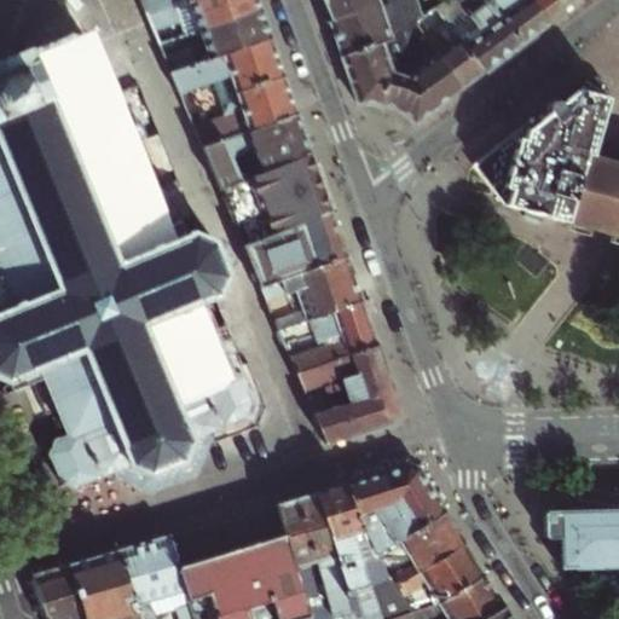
[(140,0),(146,16),(194,0),(140,0)]
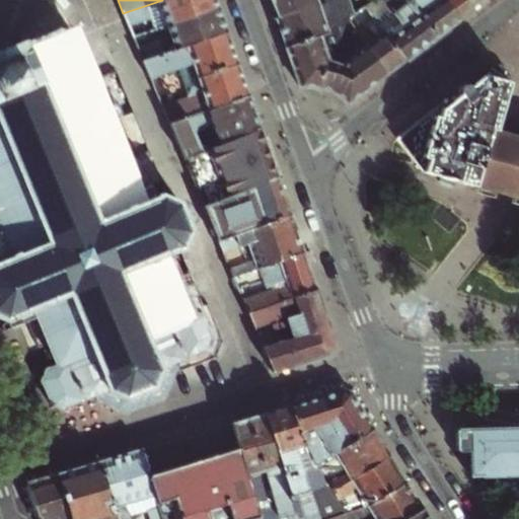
[(155,30),(220,9),(216,0),(162,0),(123,13),(130,27),(152,20),(155,30)]
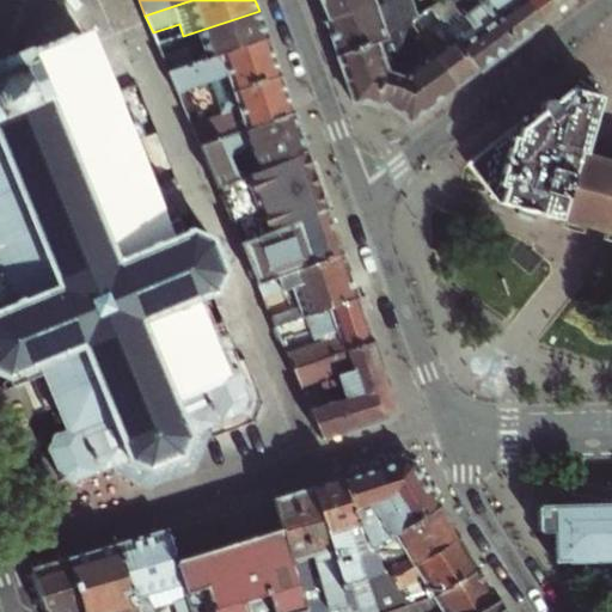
[(395,1),(393,0),(319,0),(324,7),(329,22),(330,22),(395,1)]
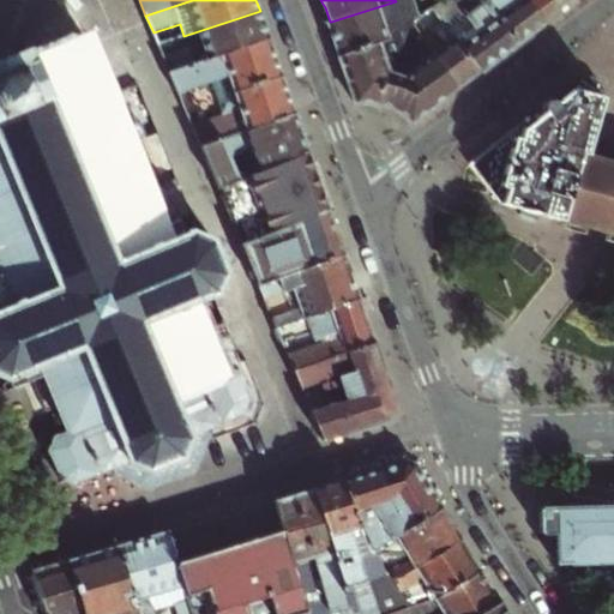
[(395,0),(396,1),(331,22),(330,22),(326,23),(335,43),(339,58),(384,42),(411,24),(414,23),(421,18),(416,8),(414,0),(395,0)]
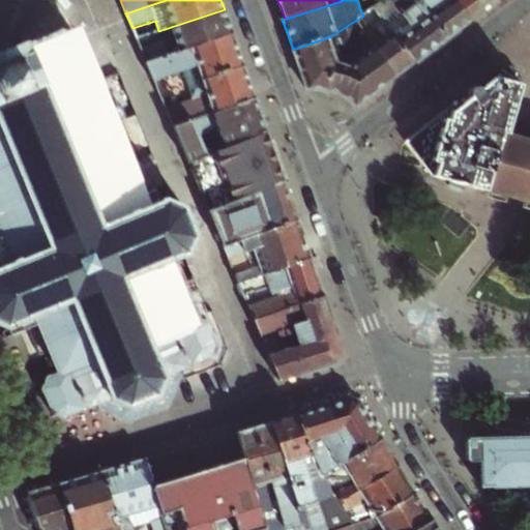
[(386,0),(375,8),(414,64),(431,52),(445,40),(415,0),(386,0)]
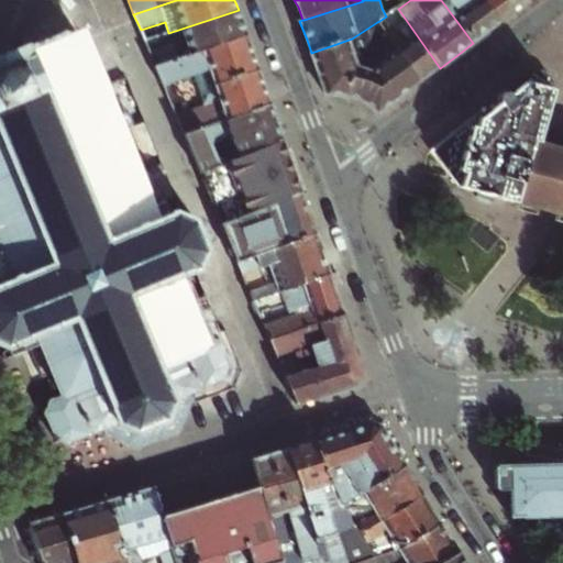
[(441,0),(473,43),(487,33),(500,23),(483,0),(441,0)]
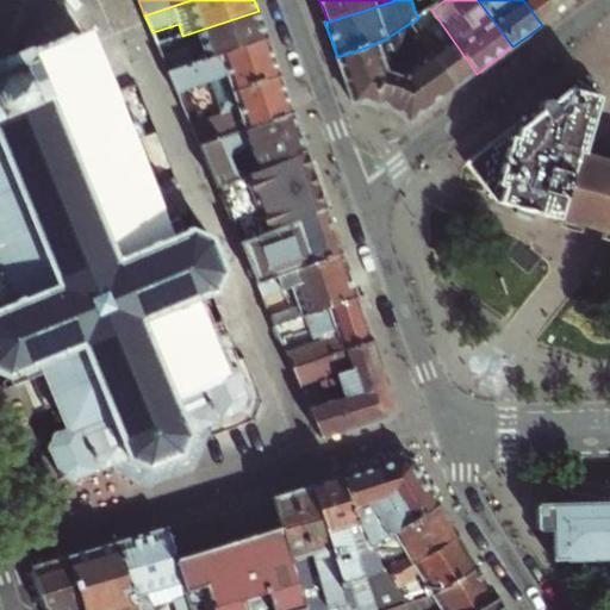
[(523,0),(542,25),(558,13),(572,2),(571,0),(523,0)]
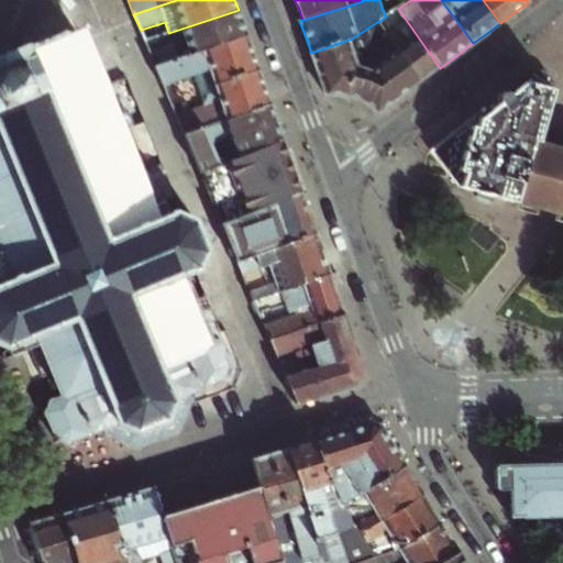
[(383,26),(388,34),(421,83),(432,74),(440,68),(398,9),(386,17),(379,21),(383,26)]
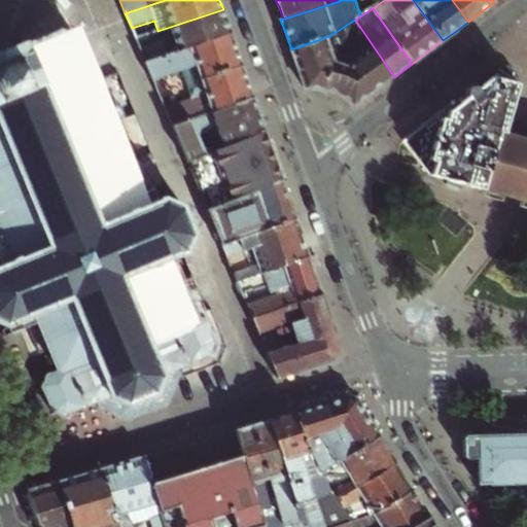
[(138,46),(145,64),(231,33),(227,22),(223,9),(157,31),(161,40),(147,46),(146,43),(138,46)]
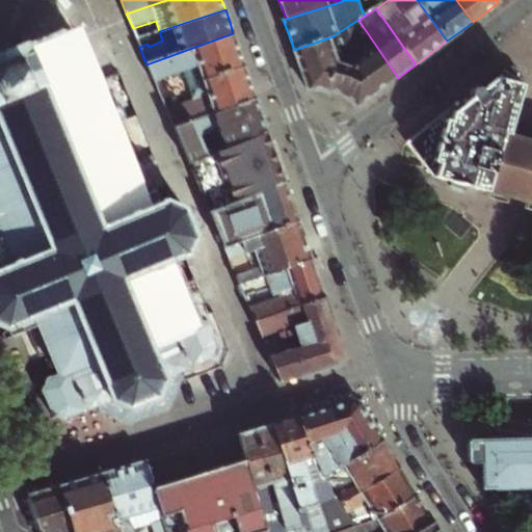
[(333,36),(294,50),(309,91),(315,90),(326,90),(340,59),(354,25),(356,21),(333,36)]
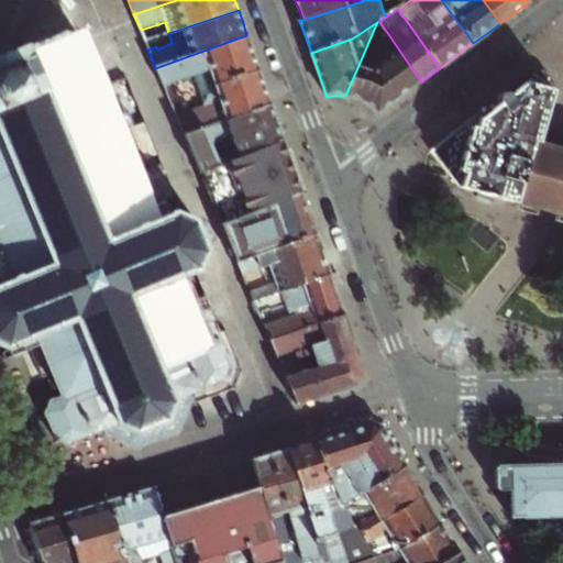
[(360,63),(345,96),(348,95),(360,100),(363,101),(379,113),(421,83),(388,34),(371,45),(382,63),(376,66),(374,69),(360,63)]
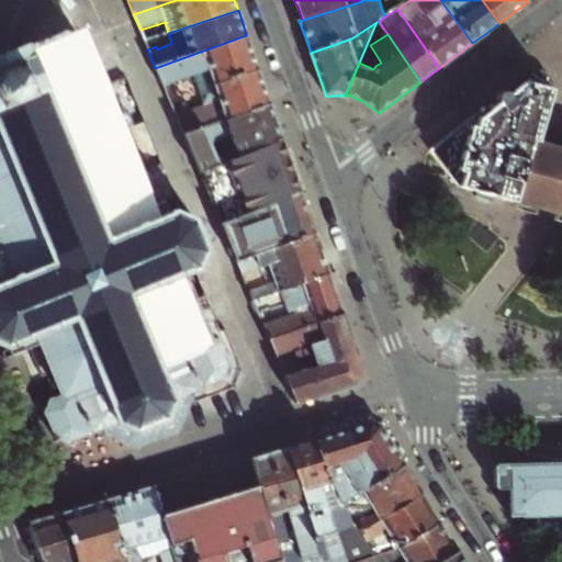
[(208,70),(213,86),(259,70),(253,53),(246,35),(155,68),(163,87),(208,70)]
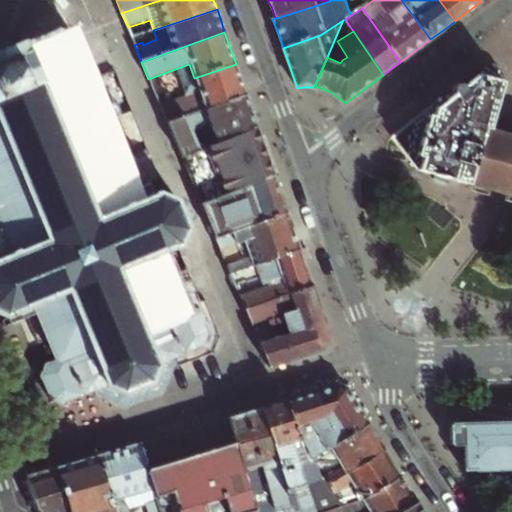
[(38,344),(47,341),(52,352),(56,362),(46,366),(41,378),(52,403),(63,405),(97,392),(99,398),(124,408),(163,392),(175,366),(172,360),(204,347),(211,336),(200,311),(188,306),(186,308),(163,253),(181,246),(188,226),(175,196),(159,189),(132,200),(129,192),(131,191),(128,182),(125,184),(80,76),(91,72),(78,40),(74,42),(72,38),(66,40),(62,33),(28,48),(24,39),(0,48),(0,227),(3,234),(1,235),(4,244),(6,243),(10,251),(0,254),(0,314),(7,318),(25,311),(38,344)]
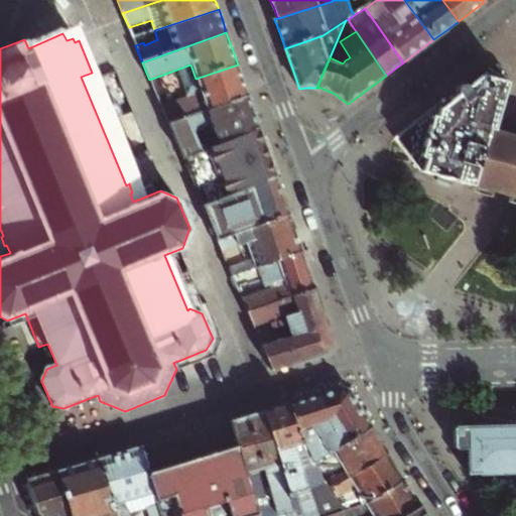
[(515,141),(499,137),(513,88),(514,80),(511,71),(506,65),(498,63),(491,66),(399,142),(400,143),(424,176),(443,181),(441,190),(449,192),(456,195),(459,185),(499,197),(515,202),(515,141)]
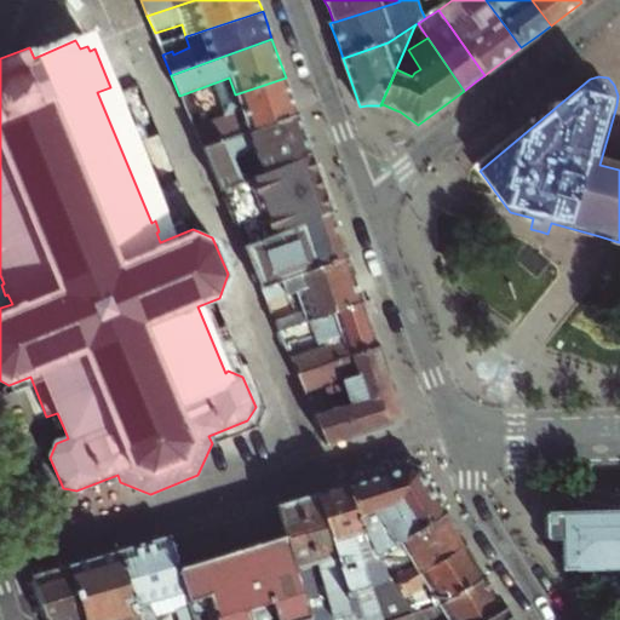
[(201,149),(297,114),(292,96),(286,78),(235,95),(217,101),(225,125),(196,135),(201,149)]
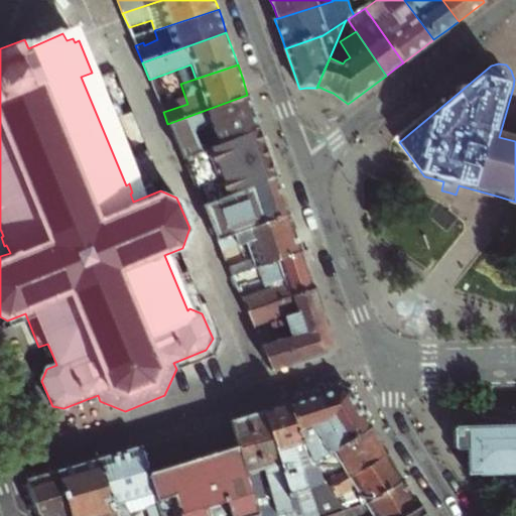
[(182,159),(258,127),(253,112),(247,95),(167,124),(182,159)]
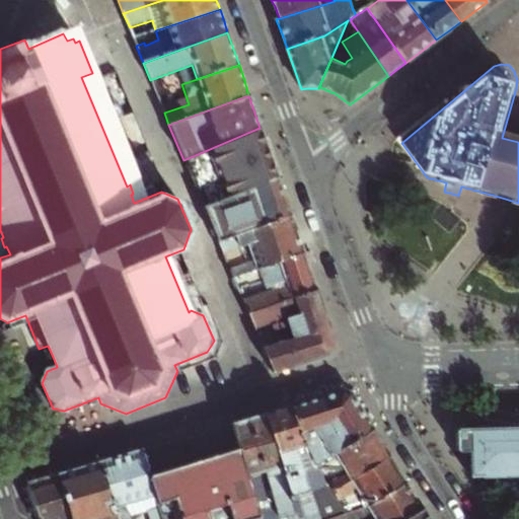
[(224,177),(271,158),(266,144),(260,128),(183,160),(192,180),(205,176),(204,172),(224,177)]
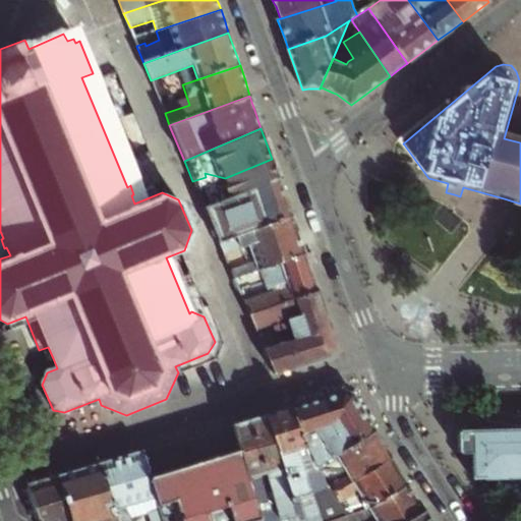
[(205,209),(279,179),(275,169),(272,159),(225,178),(228,188),(214,194),(206,177),(192,181),(205,209)]
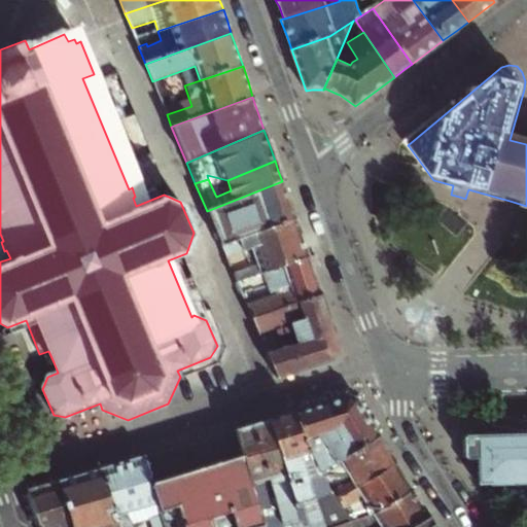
[(236,283),(308,257),(306,251),(301,238),(293,215),(289,202),(282,181),(207,211),(236,283)]
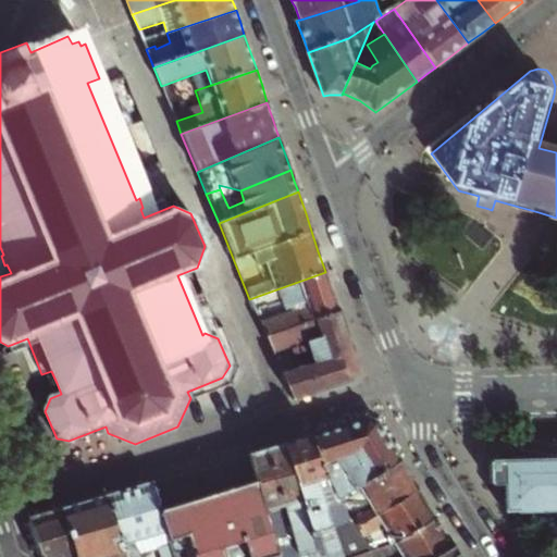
[(264,335),(339,311),(336,302),(325,272),(249,299),(264,335)]
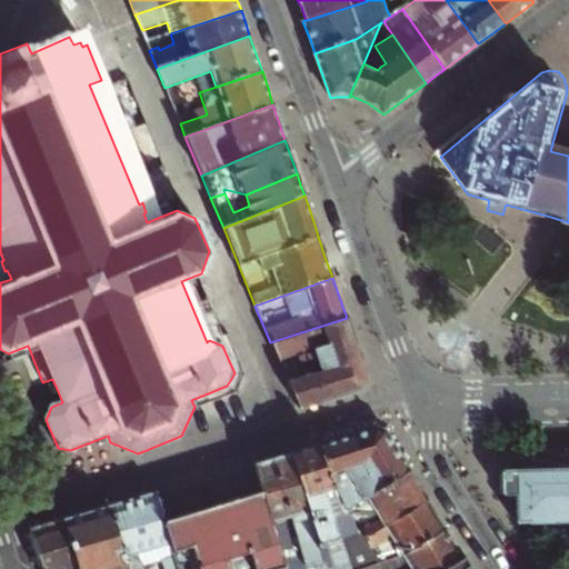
[(347,318),(270,342),(296,407),(365,388),(368,382),(358,353),(349,327),(347,318)]
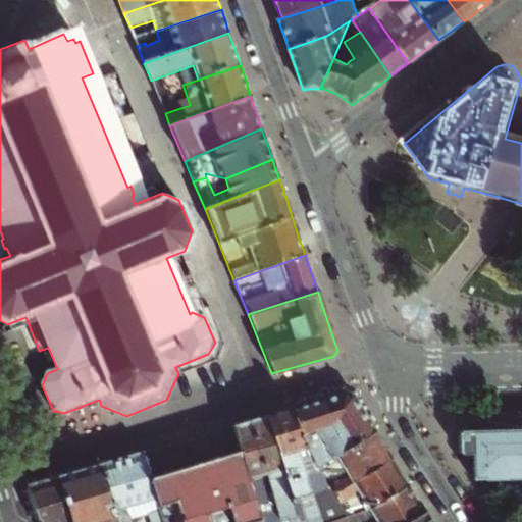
[(302,406),(292,409),(318,470),(323,466),(336,458),(375,432),(366,417),(356,400),(340,395),(302,406)]
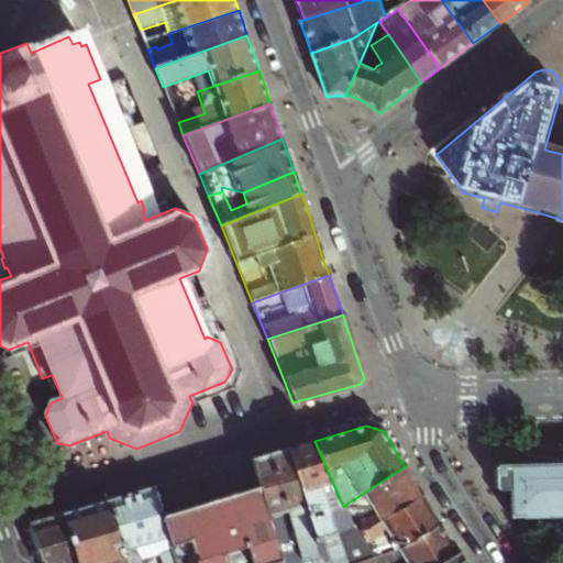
[(343,507),(315,441),(299,445),(288,449),(309,517),(311,523),(319,550),(322,562),(346,562),(339,537),(333,533),(329,515),(344,509),(343,507)]
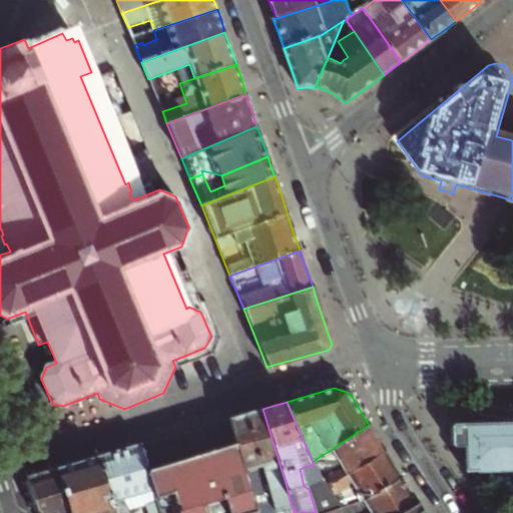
[(282,471),(263,409),(245,414),(229,419),(236,444),(247,481),(264,476),(282,471)]
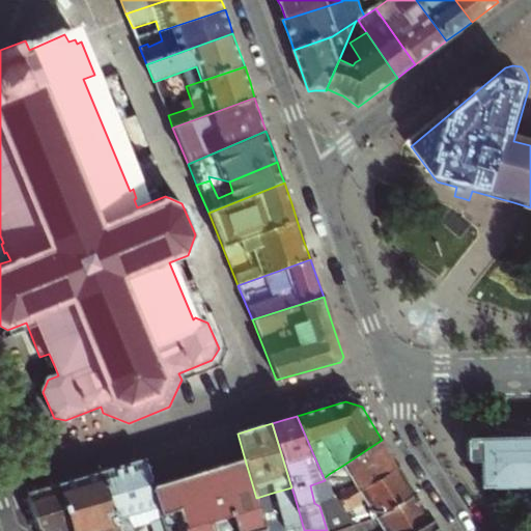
[(530,438),(467,441),(467,462),(480,462),(481,491),(493,491),(493,488),(530,486),(530,438)]
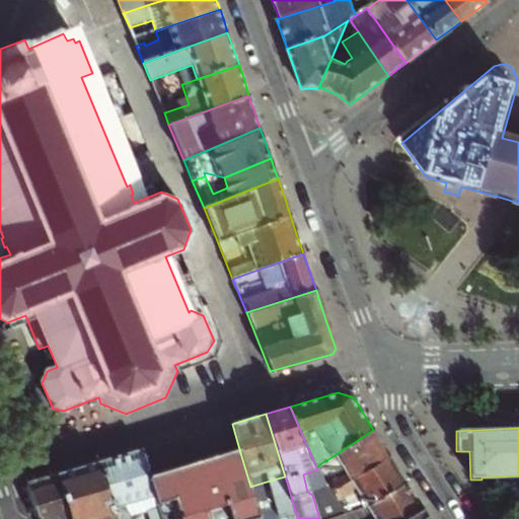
[(383,445),(373,430),(335,455),(345,470),(325,483),(331,493),(390,457),(383,445)]
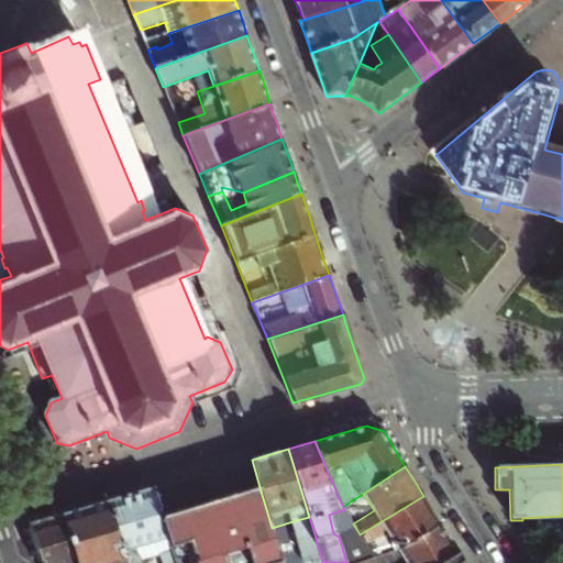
[(235,494),(190,508),(162,517),(172,551),(189,545),(195,562),(283,562),(282,561),(272,528),(260,487),(235,494)]
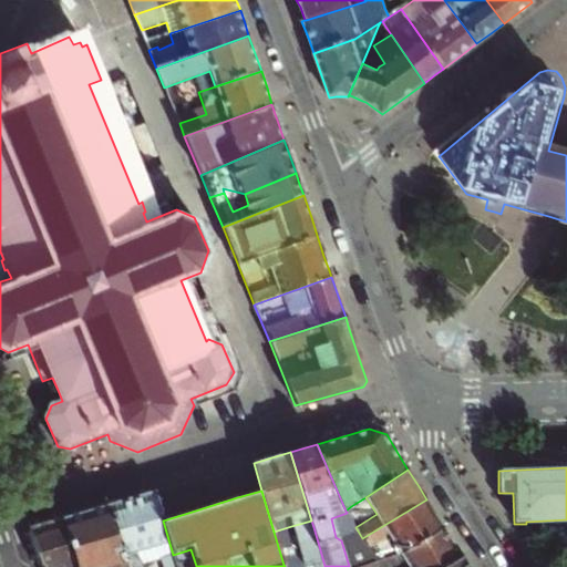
[(176,566),(173,555),(163,521),(154,493),(131,500),(109,506),(126,566),(142,566),(161,559),(163,566),(176,566)]
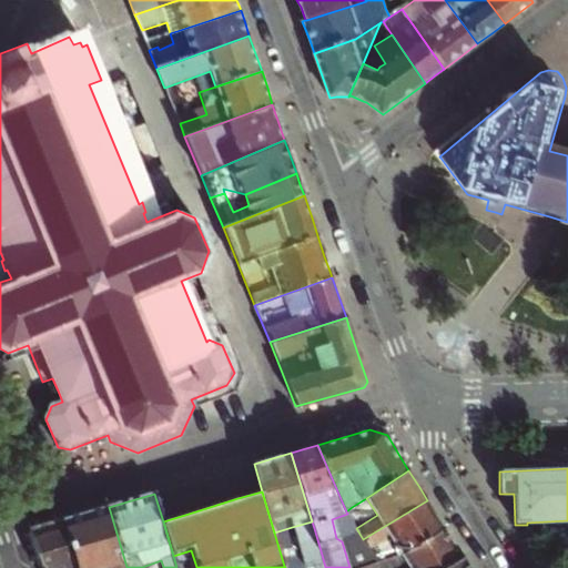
[(427,500),(363,539),(367,547),(379,540),(384,547),(372,555),(376,560),(402,550),(446,530),(438,517),(427,500)]
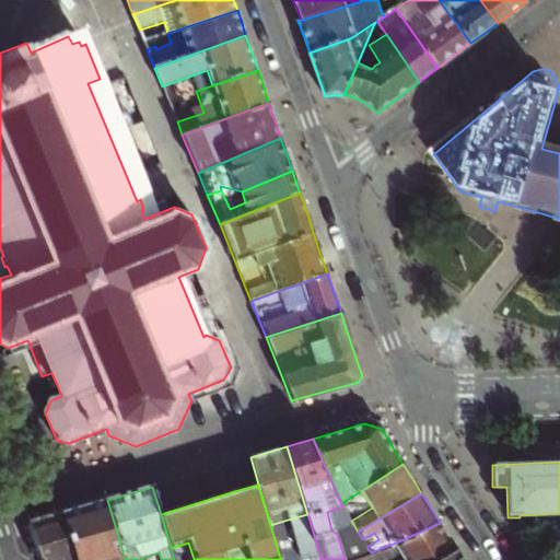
[(125,559),(107,500),(86,506),(62,513),(76,559),(125,559)]
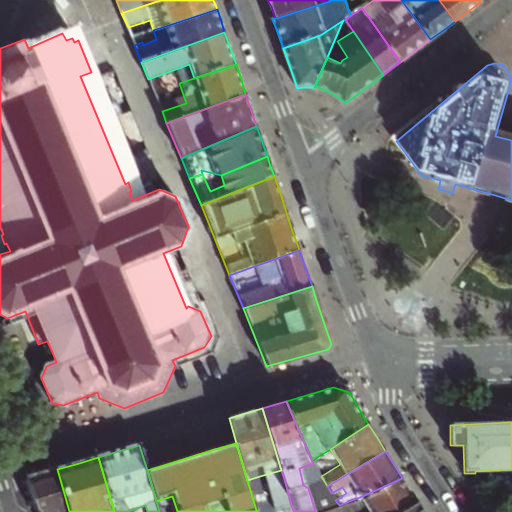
[(317,457),(312,461),(313,463),(315,466),(320,463),(317,457)]
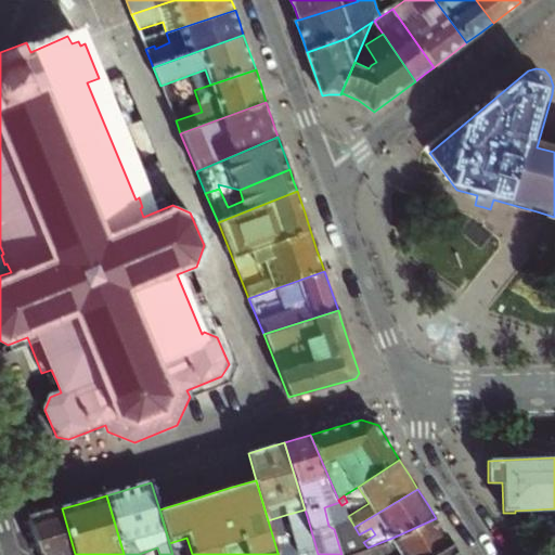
[(75,554),(62,508),(47,514),(29,518),(40,554),(75,554)]
